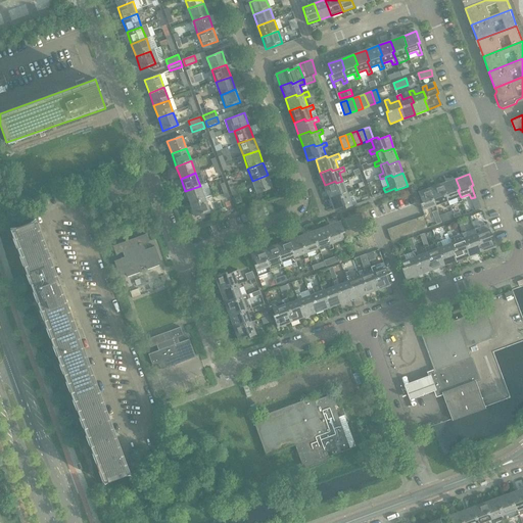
[(272,188),(268,175),(252,181),(256,193),(272,188)]
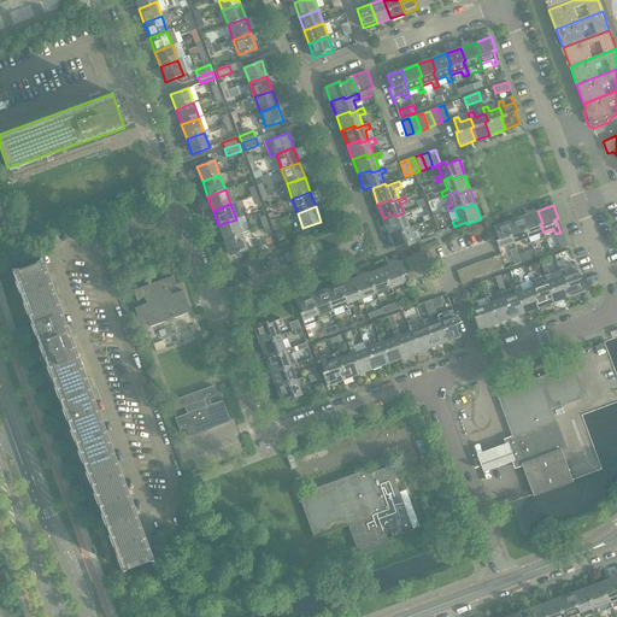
[(383,218),(388,233),(401,228),(403,230),(410,228),(406,218),(412,216),(410,211),(404,213),(397,216),(395,213),(383,218)]
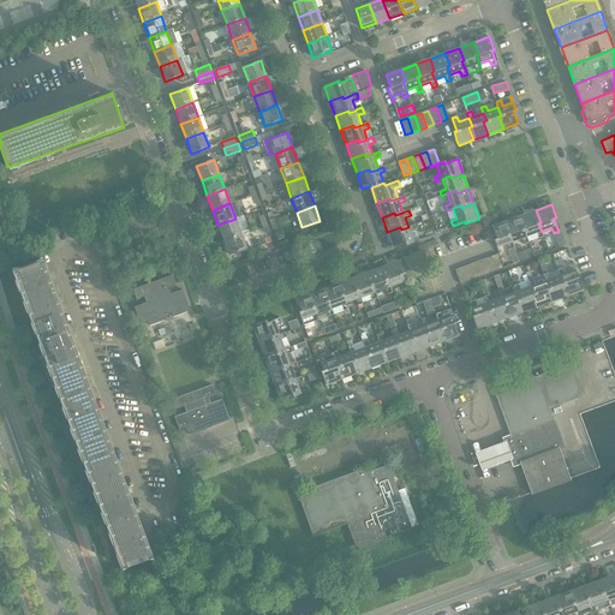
[(541,222),(536,210),(521,215),(526,228),(524,228),(529,243),(538,239),(544,237),(542,232),(538,224),(541,222)]
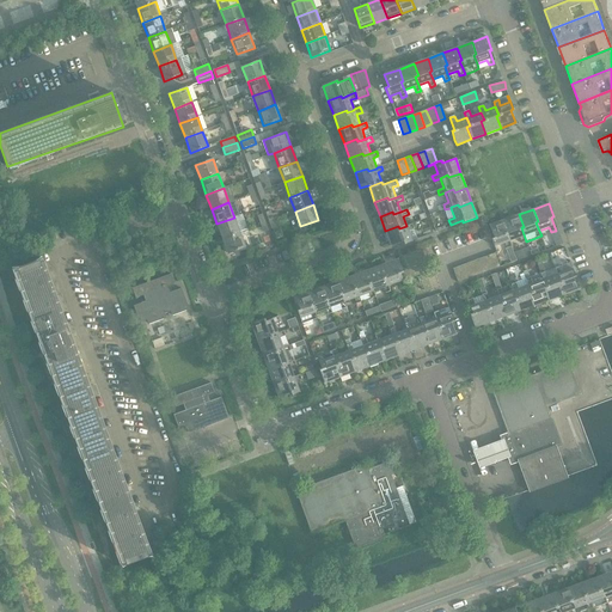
[(524,227),(519,214),(505,220),(509,232),(506,233),(509,242),(520,238),(522,243),(526,242),(521,227),(524,227)]
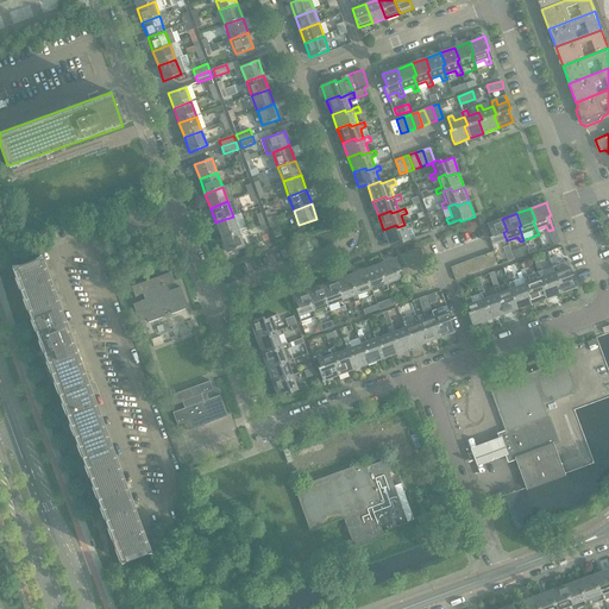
[(215,223),(221,237),(238,231),(233,217),(215,223)]
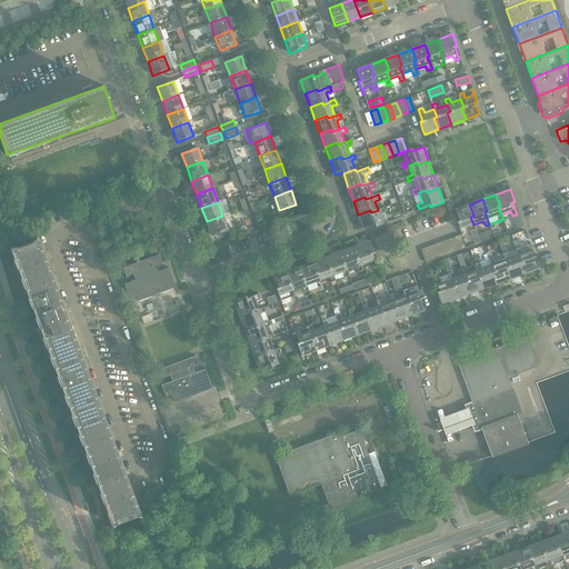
[(459,221),(457,221),(461,235),(462,235),(460,229),(469,226),(471,231),(476,229),(473,225),(470,217),(473,216),(469,205),(455,210),(459,221)]
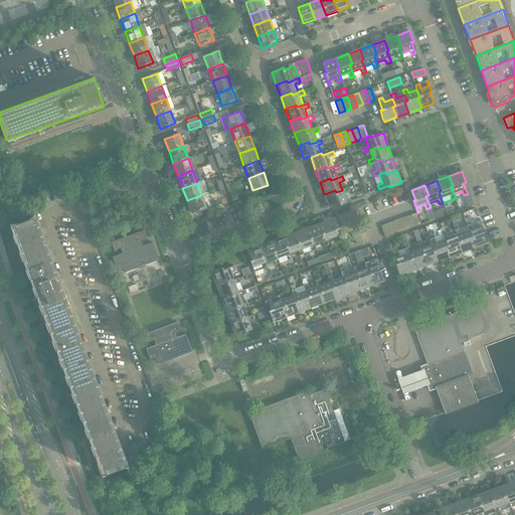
[(347,188),(342,190),(336,192),(335,190),(324,194),(329,207),(340,203),(340,205),(351,201),(351,200),(346,202),(343,194),(348,192),(347,188)]
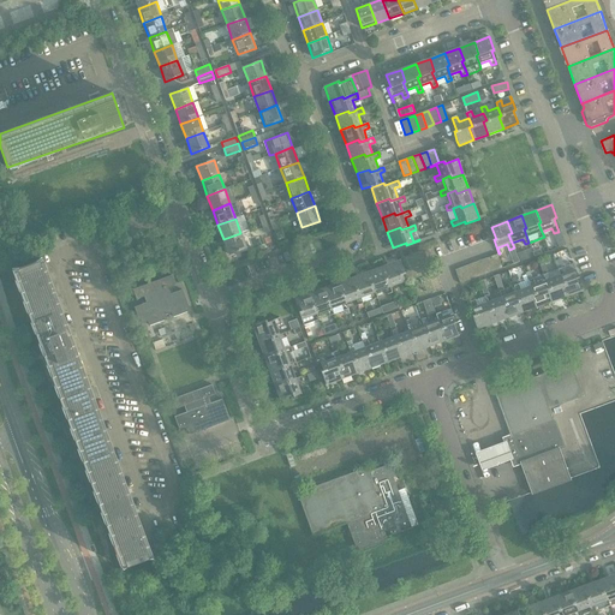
[(246,249),(240,233),(224,239),(228,255),(246,249)]
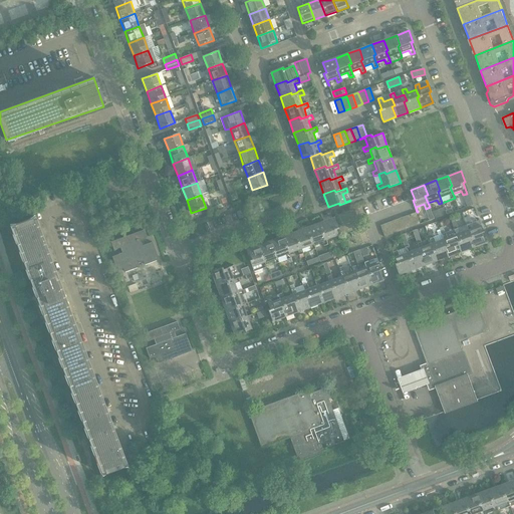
[(416,213),(410,215),(414,227),(420,224),(418,219),(416,213)]
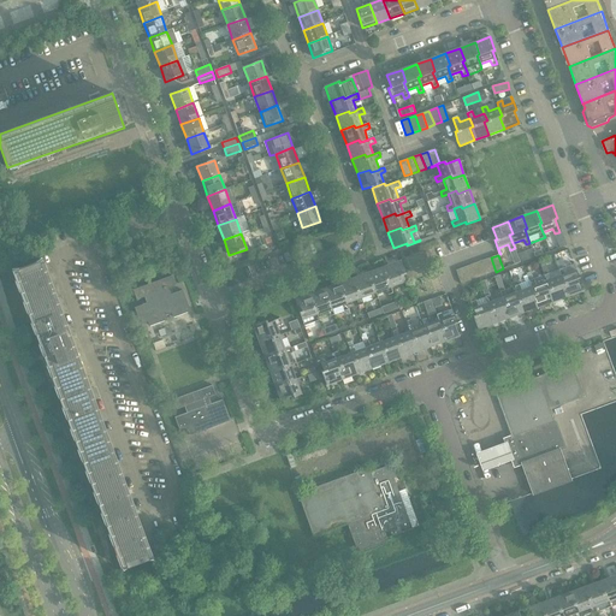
[(496,272),(491,258),(484,260),(490,274),(496,272)]
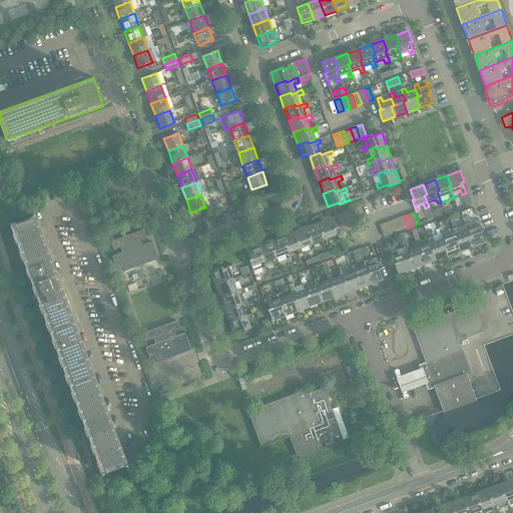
[(419,223),(428,220),(426,214),(417,218),(419,223)]
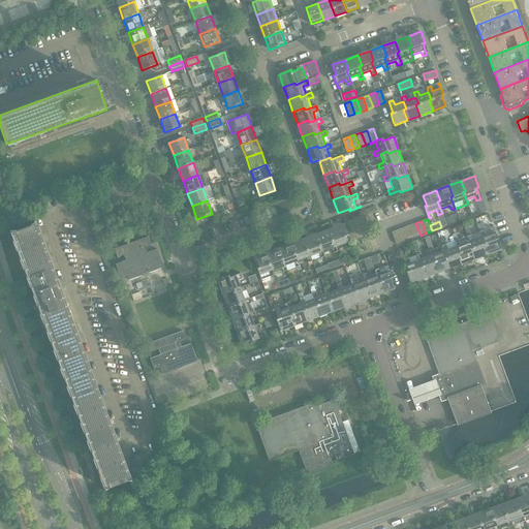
[(129,477),(35,223),(11,232),(104,487),(129,477)]
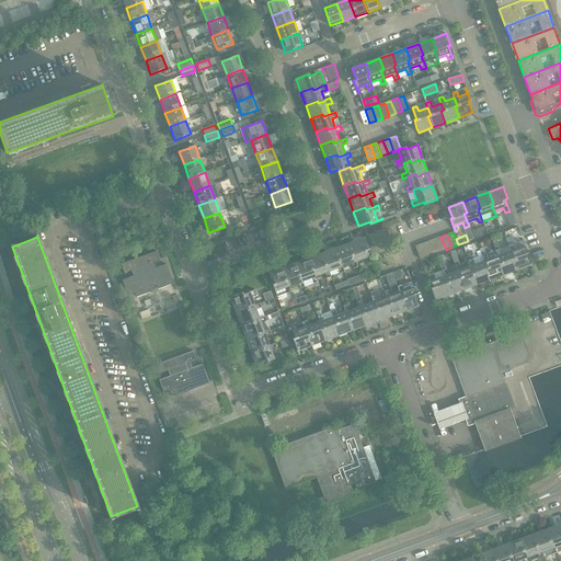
[(365,237),(351,242),(355,254),(353,254),(355,262),(356,262),(365,259),(367,264),(371,262),(367,250),(369,250),(365,237)]
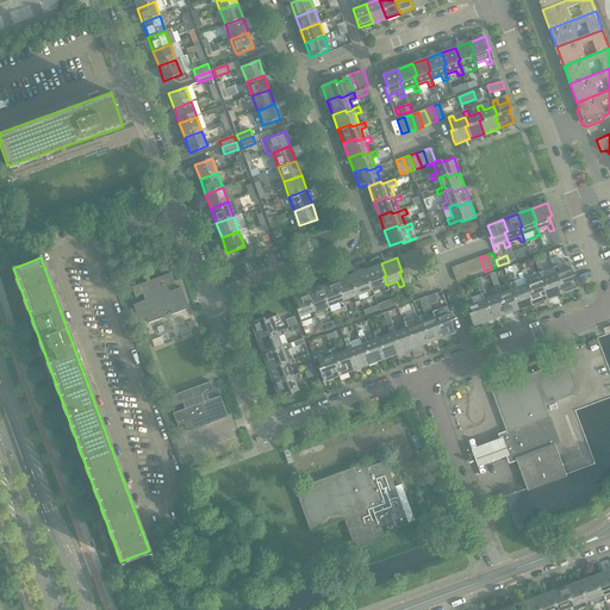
[(479,257),(473,260),(478,274),(485,272),(479,257)]
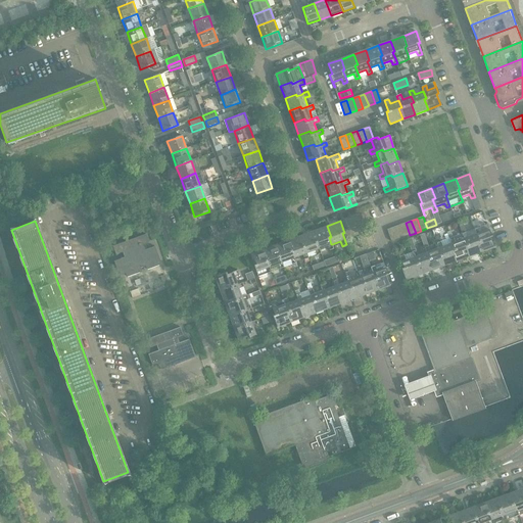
[(410,235),(406,223),(399,225),(403,237),(410,235)]
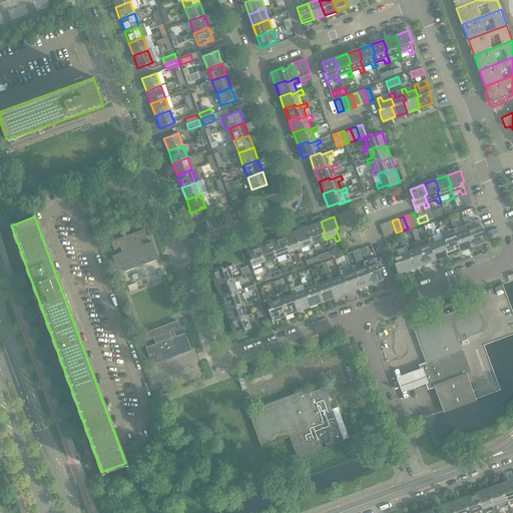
[(392,220),(386,222),(390,234),(396,232),(392,220)]
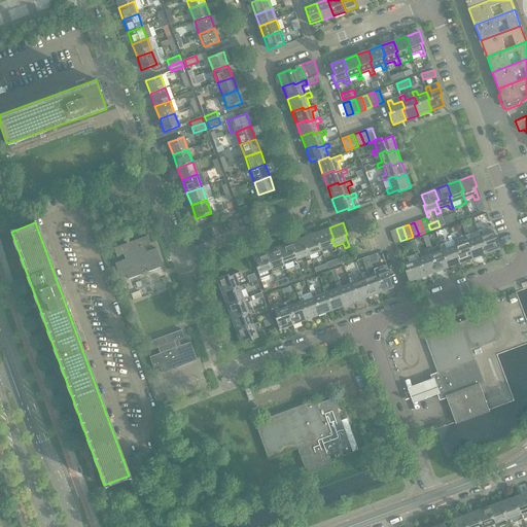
[(478,231),(480,236),(481,236),(483,243),(481,244),(485,254),(497,249),(493,239),(495,238),(491,226),(490,226),(492,232),(484,235),(482,230),(478,231)]
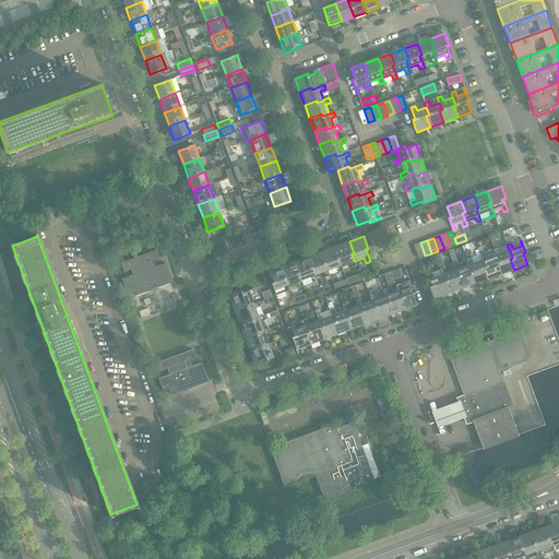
[(354,253),(349,241),(336,247),(341,258),(339,259),(341,265),(342,265),(351,262),(352,268),(357,266),(355,261),(354,261),(352,253),(354,253)]
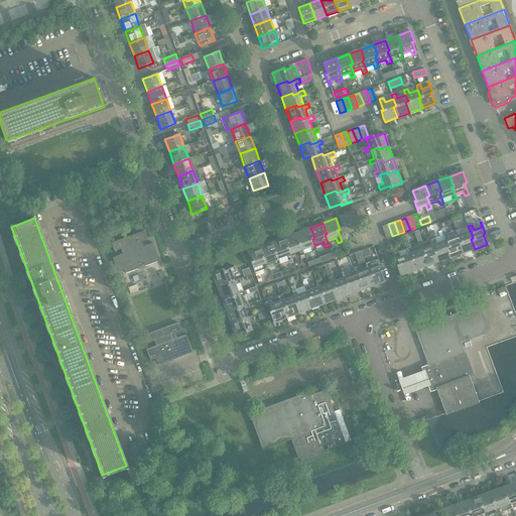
[(386,238),(392,236),(388,224),(382,226),(386,238)]
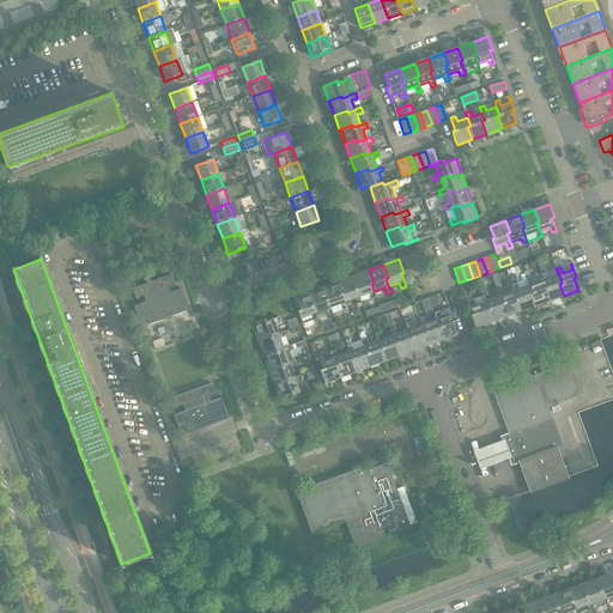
[(374,283),(369,271),(354,275),(359,289),(356,289),(359,297),(369,293),(371,299),(376,297),(375,291),(374,291),(371,284),(374,283)]
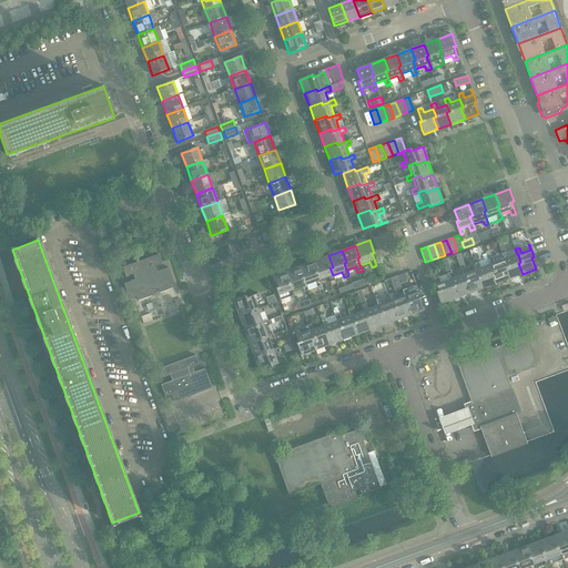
[(505,267),(508,280),(523,274),(518,263),(520,262),(518,254),(517,254),(508,257),(506,252),(501,254),(504,260),(507,267),(505,267)]
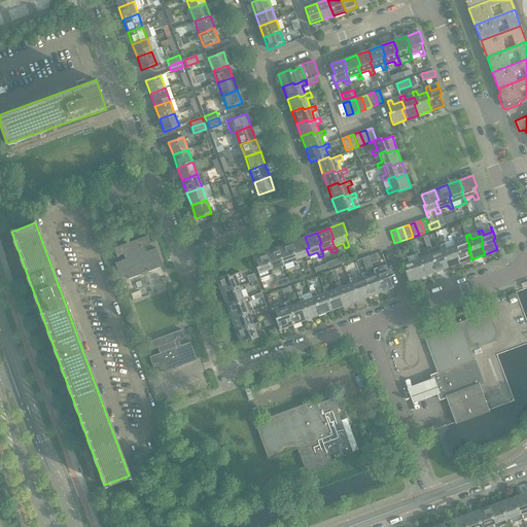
[(115,264),(120,277),(127,275),(129,279),(143,274),(141,270),(147,268),(148,272),(163,266),(156,248),(146,252),(144,246),(150,244),(147,237),(115,248),(114,248),(113,248),(116,256),(124,253),(126,259),(115,264)]
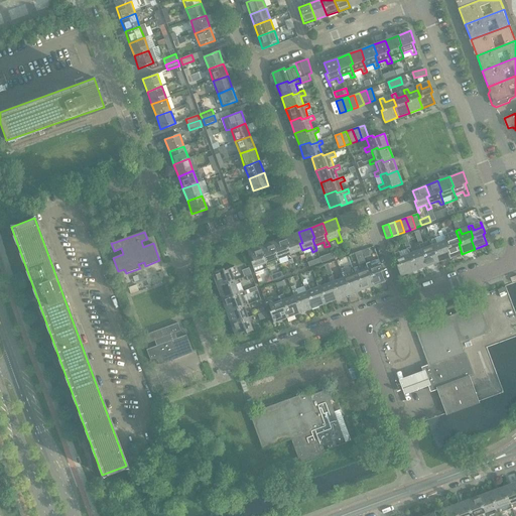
[(302,243),(298,232),(285,237),(289,247),(287,248),(290,255),(290,254),(298,251),(300,256),(304,255),(302,250),(299,243),(302,243)]
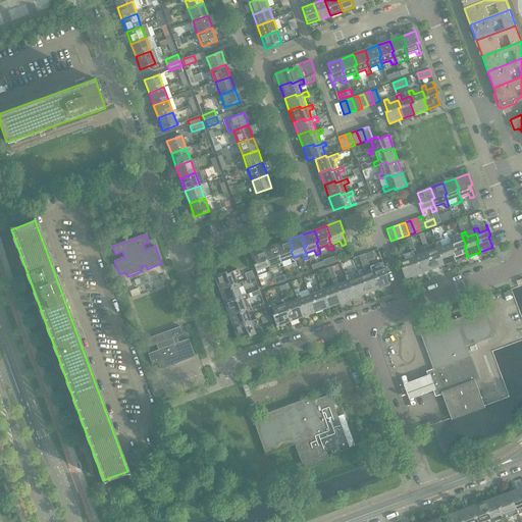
[(452,251),(455,261),(467,257),(464,246),(466,246),(463,239),(455,242),(453,237),(449,239),(451,243),(453,250),(452,251)]
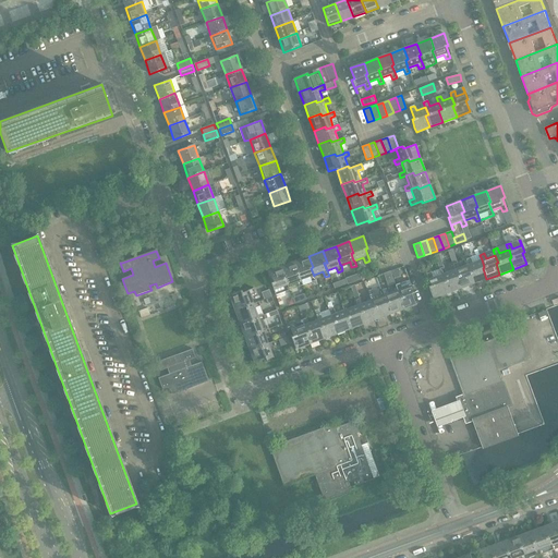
[(456,278),(460,289),(473,284),(469,273),(471,273),(469,265),(468,265),(459,268),(455,255),(450,257),(455,269),(458,277),(456,278)]
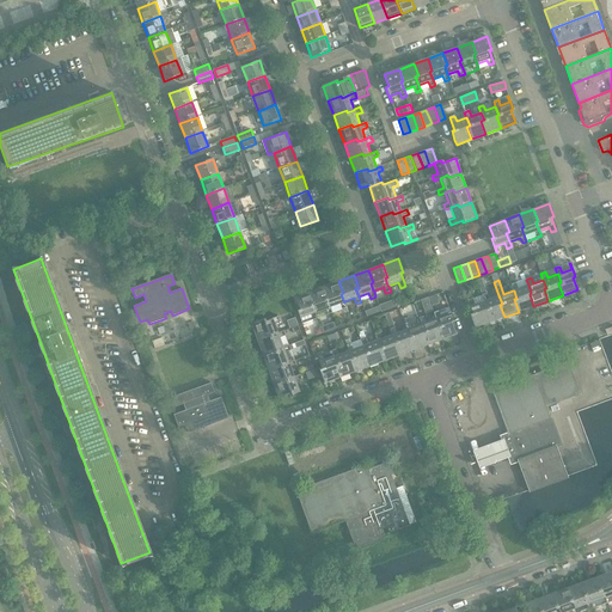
[(343,293),(338,281),(324,286),(329,298),(326,299),(329,307),(330,307),(332,312),(347,307),(344,301),(344,303),(341,294),(343,293)]
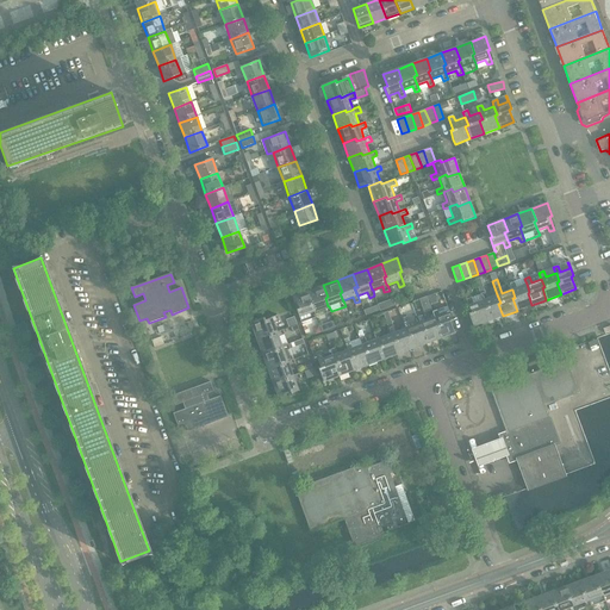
[(512,298),(517,311),(531,305),(528,293),(529,292),(527,284),(516,287),(514,281),(509,284),(511,290),(512,290),(515,298),(512,298)]
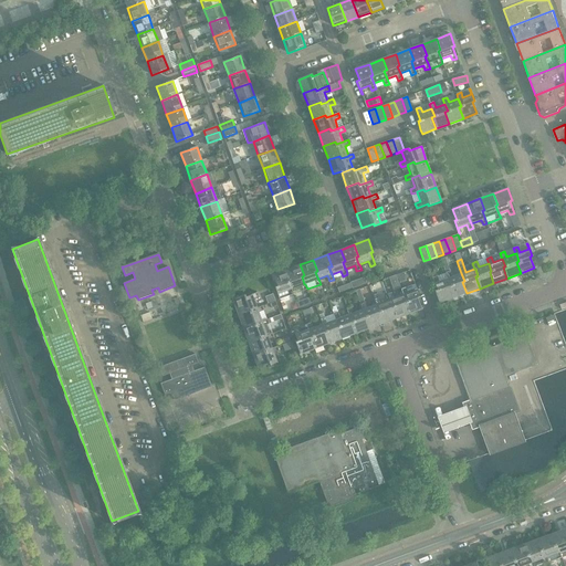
[(431,263),(426,265),(429,274),(435,272),(431,263)]
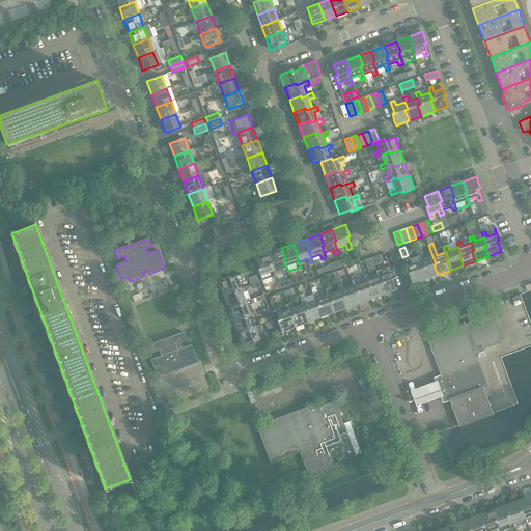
[(285,258),(281,248),(269,253),(273,263),(271,264),(273,271),(274,271),(282,268),(283,273),(288,271),(286,267),(285,267),(283,259),(285,258)]
